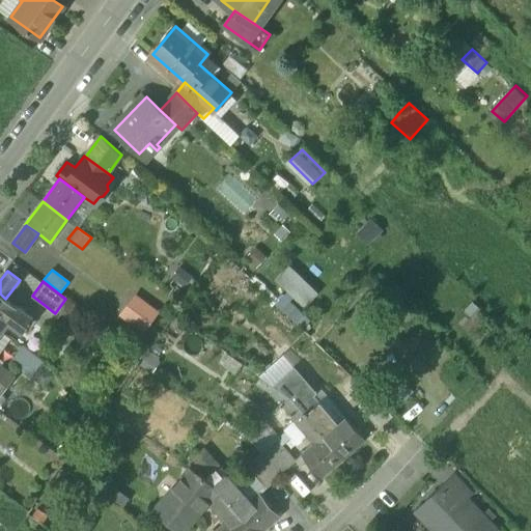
[(148,332),(163,309),(136,291),(121,314),(148,332)]
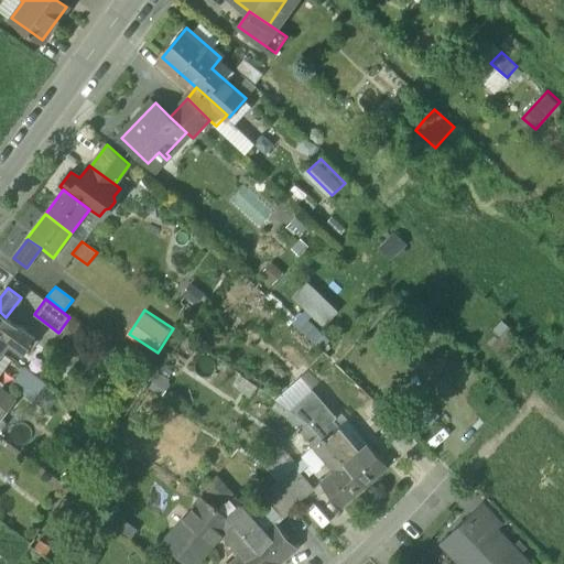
[(0,350),(1,351),(9,342),(19,327),(6,317),(0,312),(0,350)]
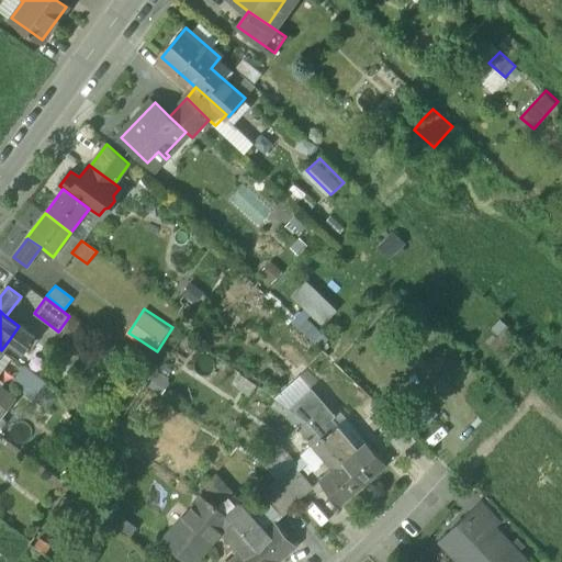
[(35,338),(19,326),(9,340),(24,351),(35,338)]
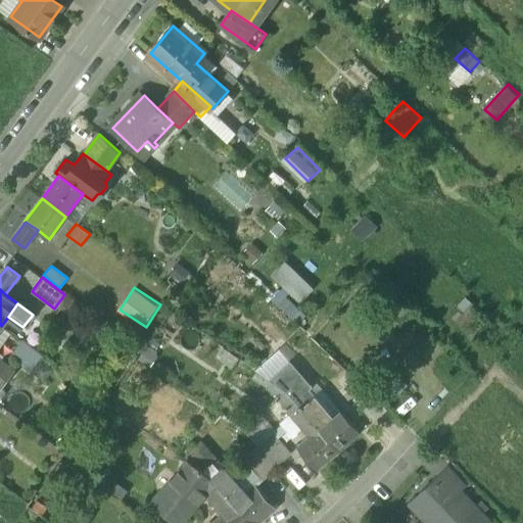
[(21,341),(11,355),(30,370),(41,355),(21,341)]
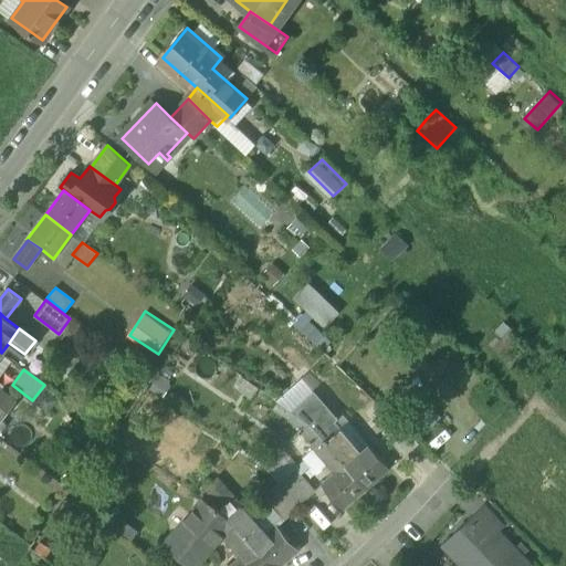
[(0,420),(16,400),(0,388),(0,420)]
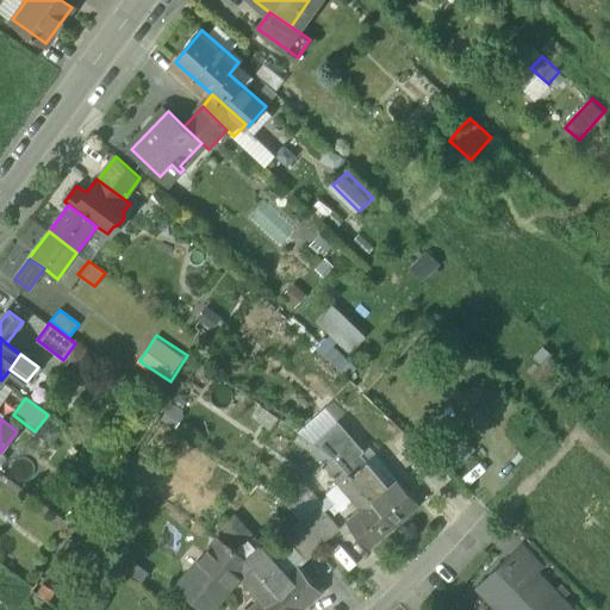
[(390,485),(361,454),(365,452),(340,422),(313,443),(332,458),(334,456),(350,477),(372,500),(390,485)]
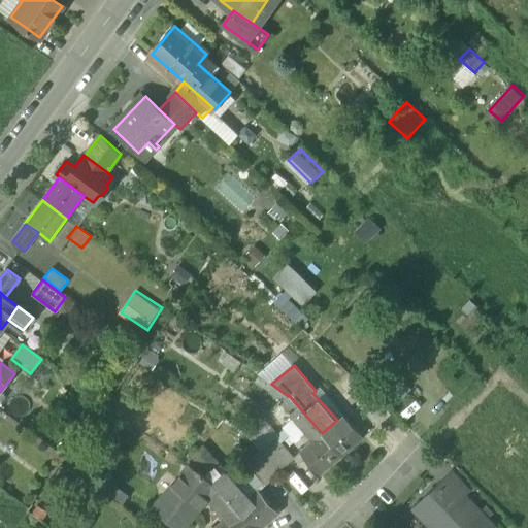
[(393,415),(370,393),(358,403),(378,426),(393,415)]
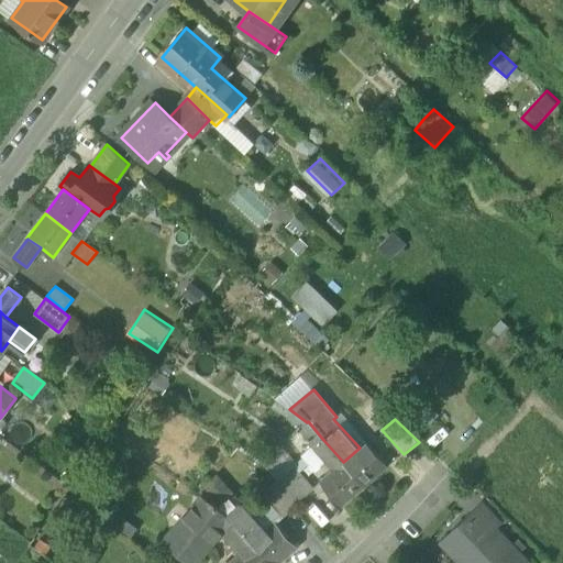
[(323,440),(308,421),(307,422),(299,430),(315,448),(323,440)]
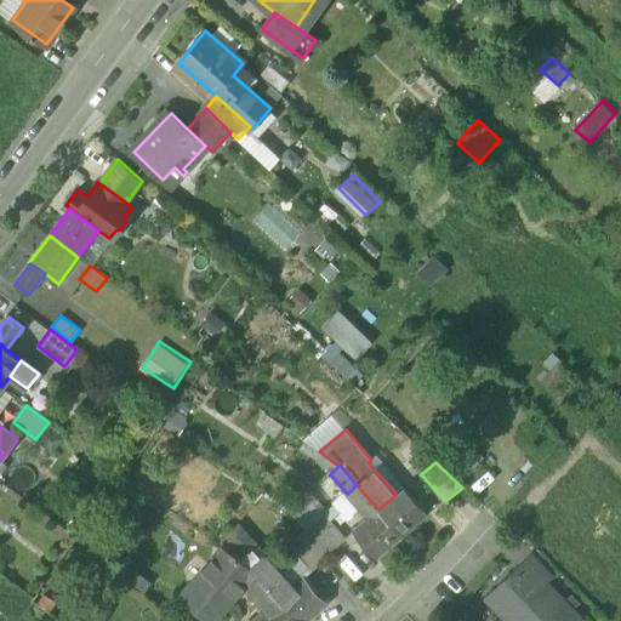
[(379,510),(357,485),(347,494),(368,518),(379,510)]
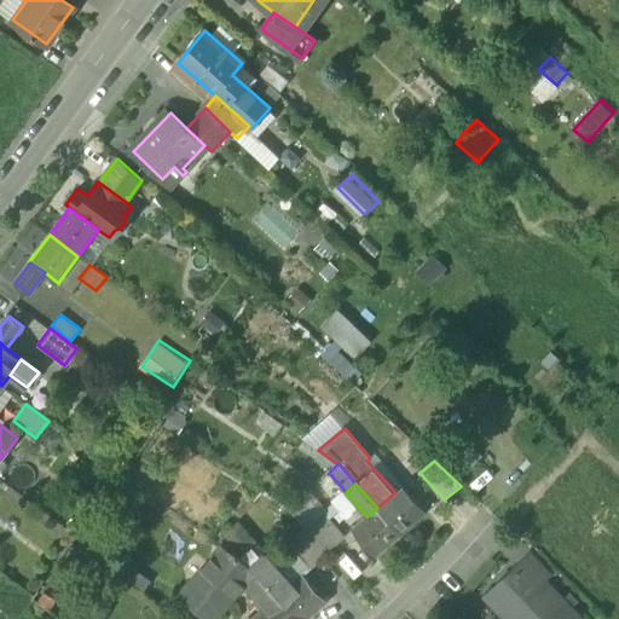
[(395,492),(377,508),(400,536),(427,513),(403,485),(395,492)]
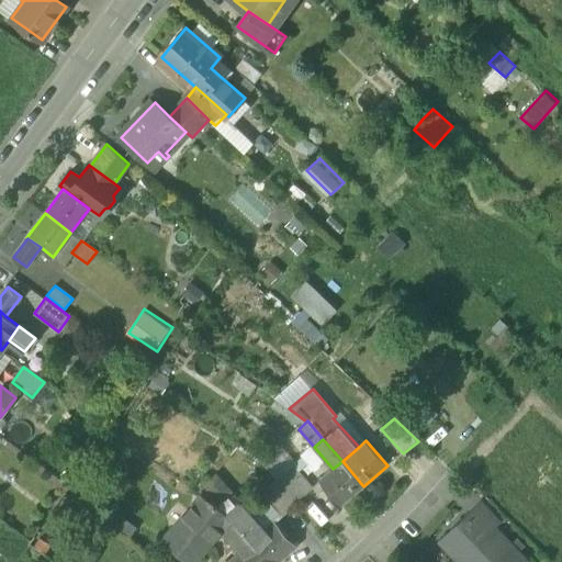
[(333,469),(319,481),(341,505),(363,486),(343,461),(333,469)]
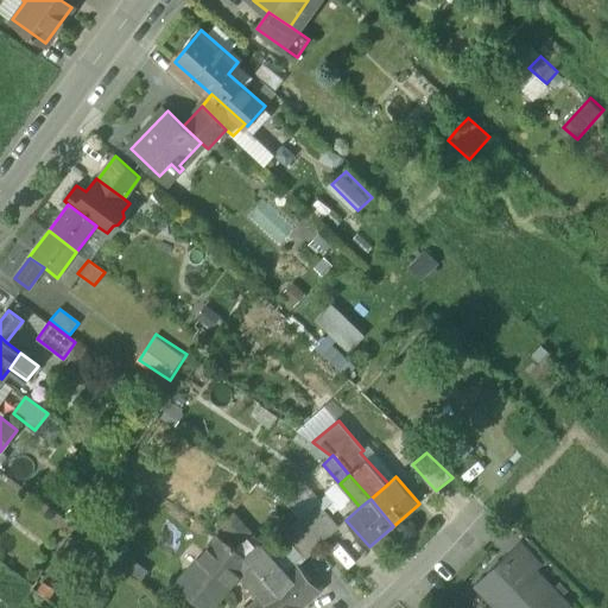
[(315,502),(299,518),(322,543),(337,527),(315,502)]
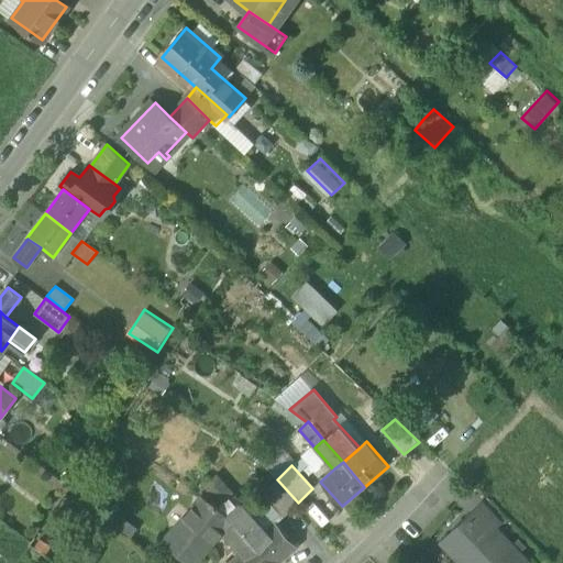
[(234,494),(217,474),(201,492),(203,494),(219,507),(220,508),(234,494)]
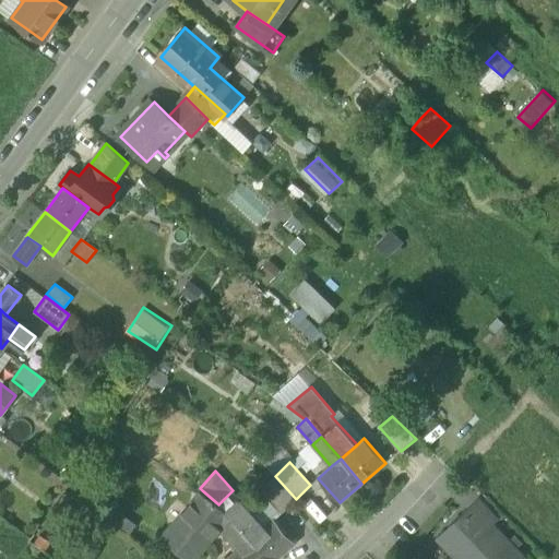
[(275,476),(259,491),(280,514),(296,499),(275,476)]
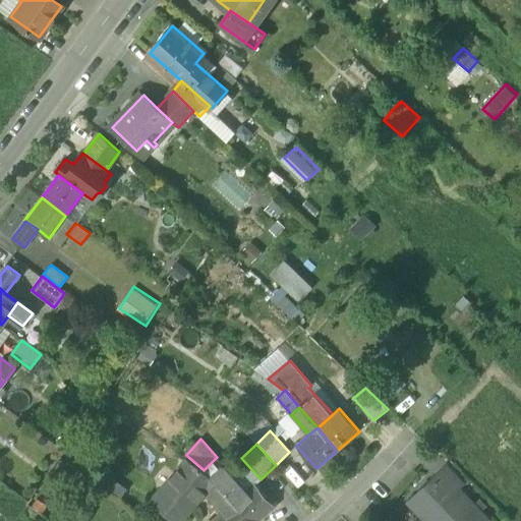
[(188,457),(155,499),(180,519),(199,496),(206,491),(222,510),(223,511),(233,503),(208,475),(204,470),(203,469),(188,457)]
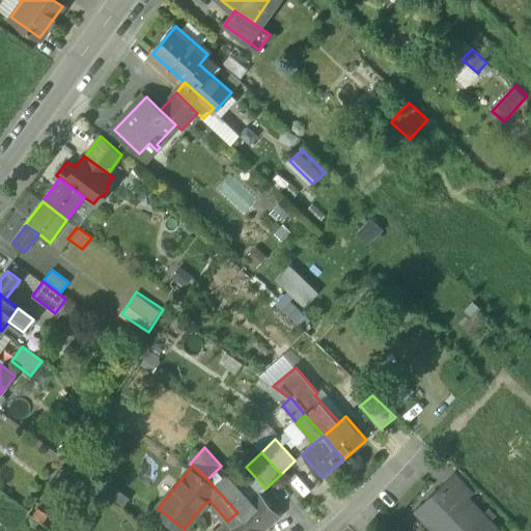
[(221,466),(207,479),(212,484),(226,472),(221,466)]
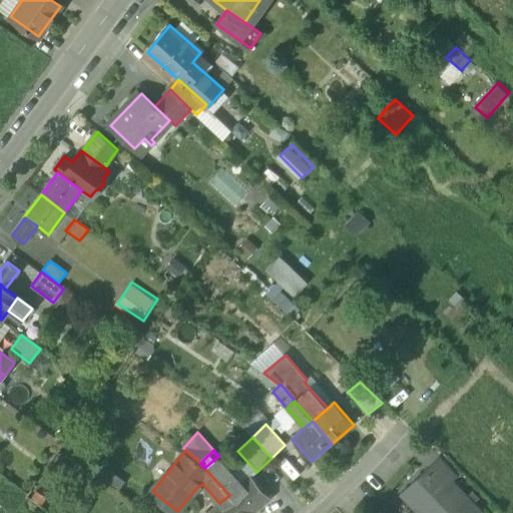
[(243,483),(218,456),(204,468),(229,495),(243,483)]
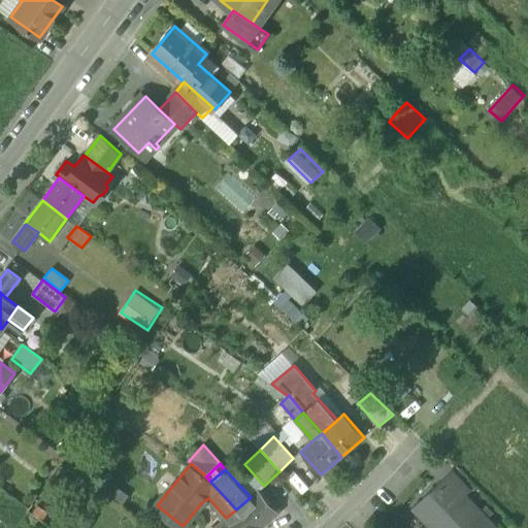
[(440,486),(416,508),(433,527),(492,527),(470,504),(464,510),(440,486)]
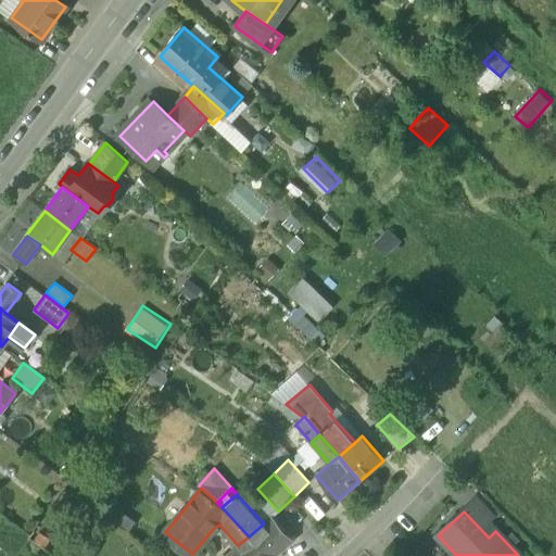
[(264,523),(249,536),(266,555),(276,555),(293,541),(272,516),(264,523)]
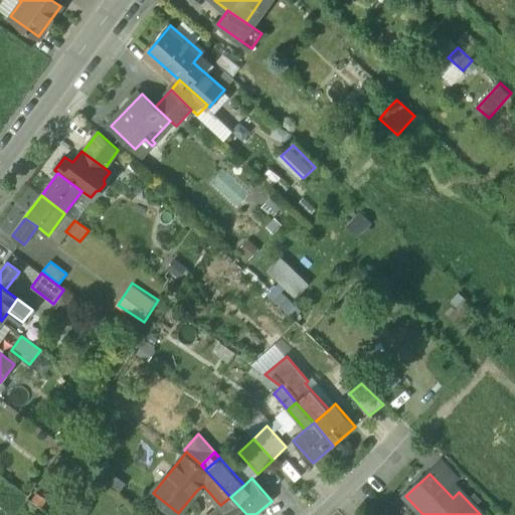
[(246,514),(230,497),(220,505),(219,504),(208,514),(246,514)]
